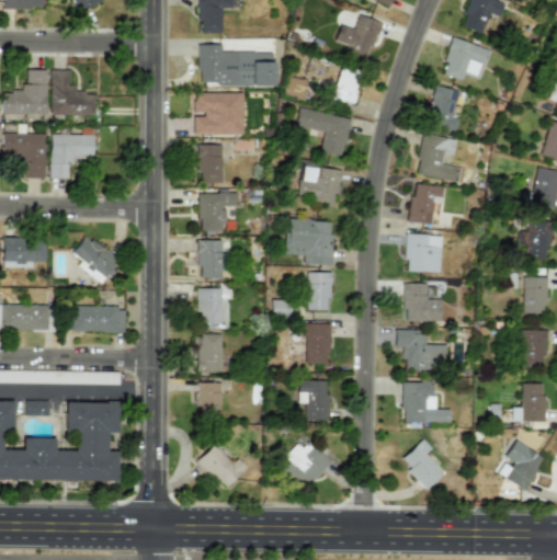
[(3,0),(3,9),(44,9),(44,0),(3,0)]
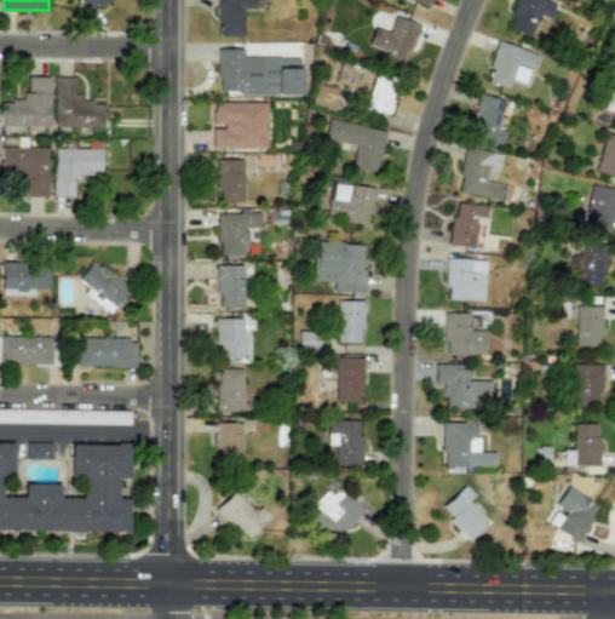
[(79,0),(86,13),(113,0),(79,0)]
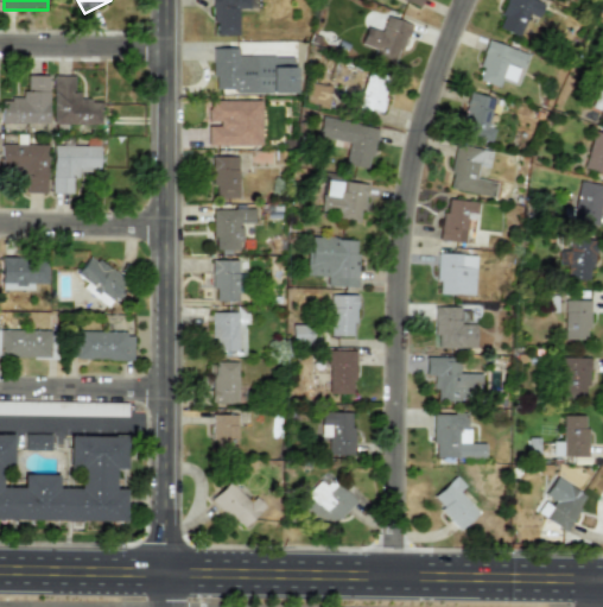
[(216,0),(216,36),(241,36),(241,8),(253,10),(253,0),(216,0)]
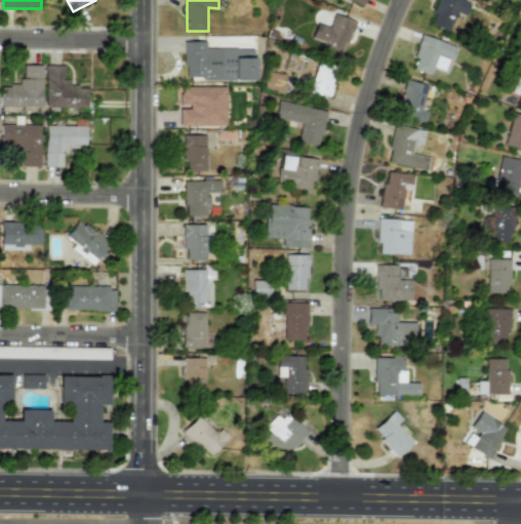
[(468,17),(474,4),(464,0),(441,0),(432,24),(450,32),(458,13),(468,17)]
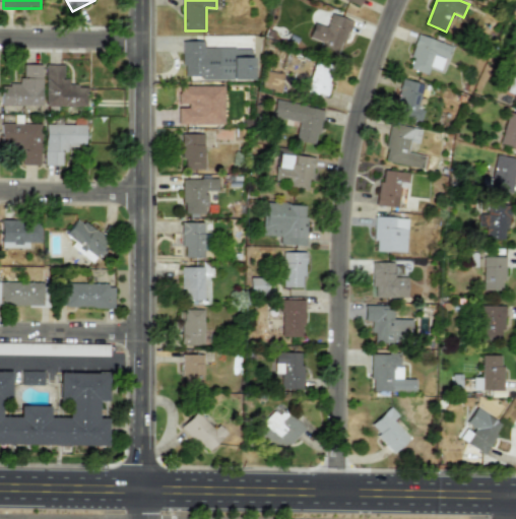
[(311,39),(324,42),(322,50),(343,55),(352,19),(325,12),(322,25),(315,23),(311,39)]
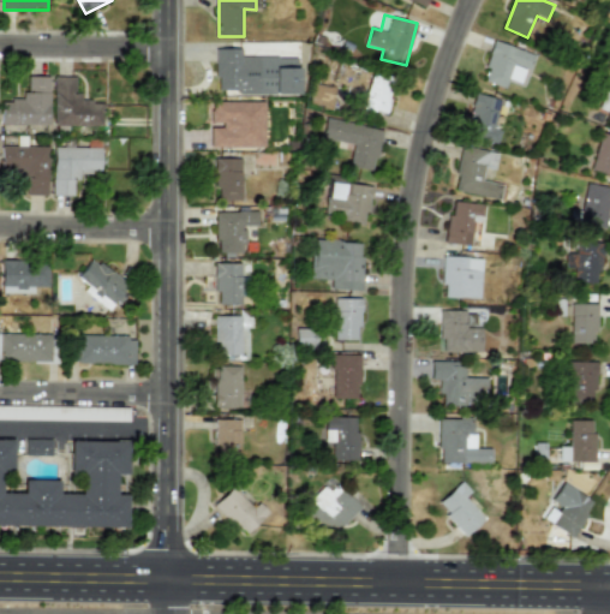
[(526,84),(536,54),(496,41),(488,69),(490,70),(486,82),(507,89),(510,79),(526,84)]
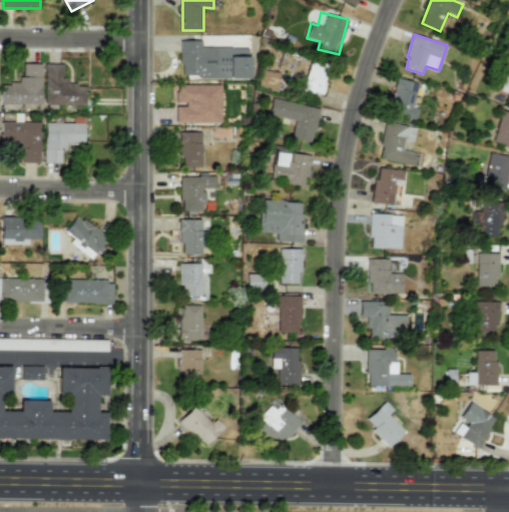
[(251,78),(251,56),(238,57),(238,48),(203,48),(203,41),(182,41),(182,79),(251,78)]
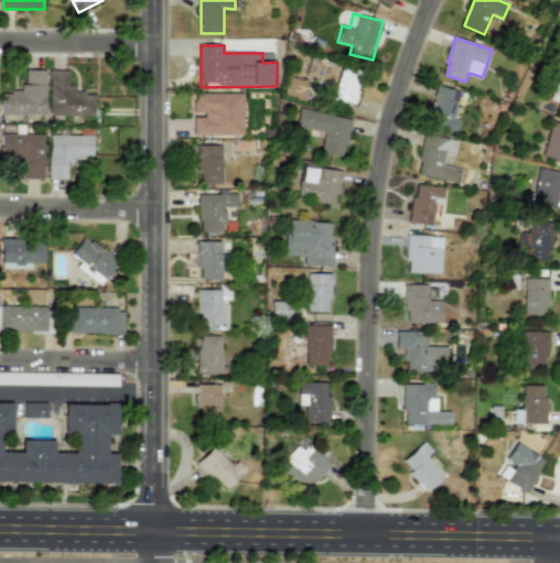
[(357,107),(366,74),(344,67),(335,100),(357,107)]
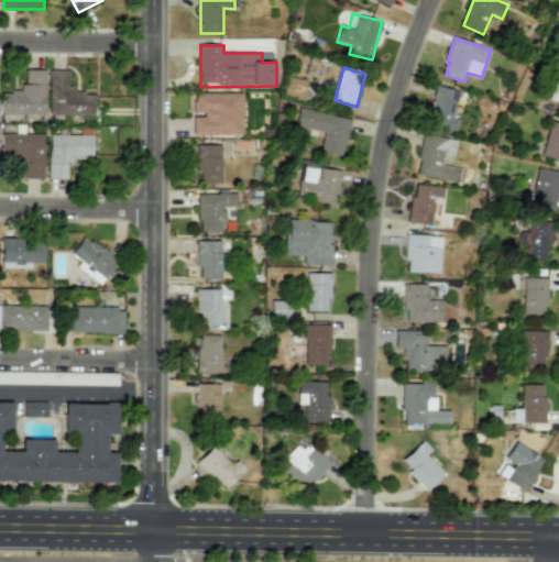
[(3,92),(3,114),(46,116),(47,70),(25,70),(25,92),(3,92)]
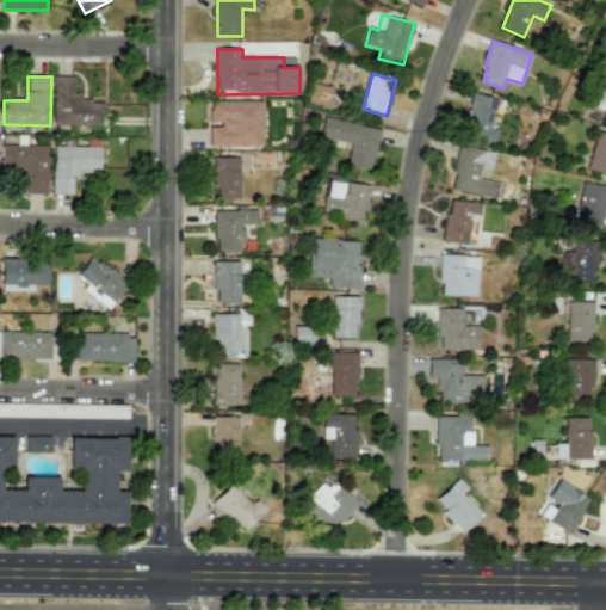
[(80,76),(56,76),(55,125),(104,127),(104,102),(79,102),(80,76)]
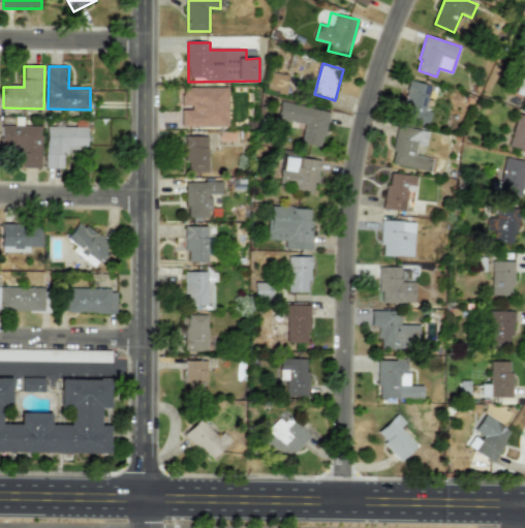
[(287,93),(291,76),(275,71),(270,89),(287,93)]
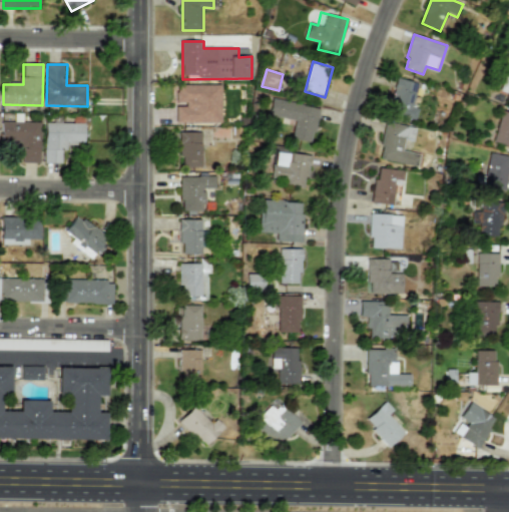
[(416,120),(419,109),(414,108),(421,84),(399,78),(390,113),(416,120)]
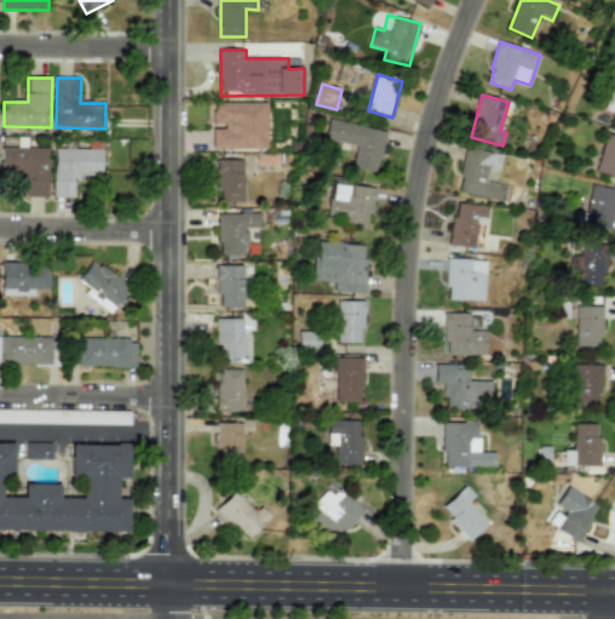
[(216,149),(270,149),(269,103),(214,103),(216,127),(214,127),(216,149)]
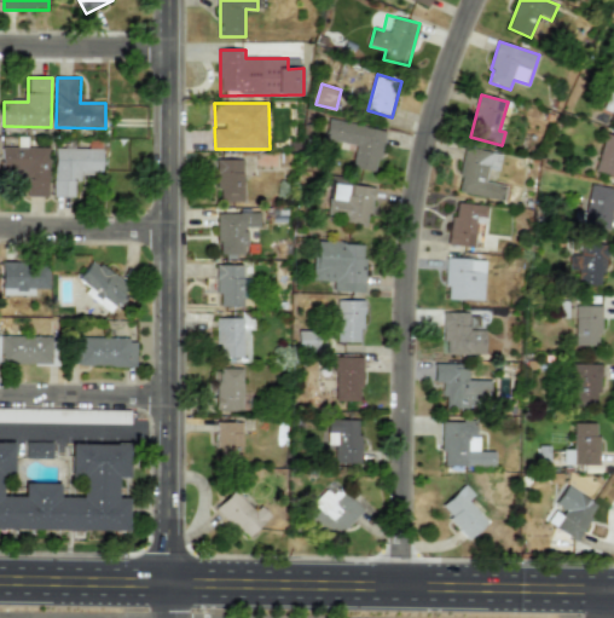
[(388,132),(331,120),(326,140),(359,146),(354,169),(378,174),(388,132)]
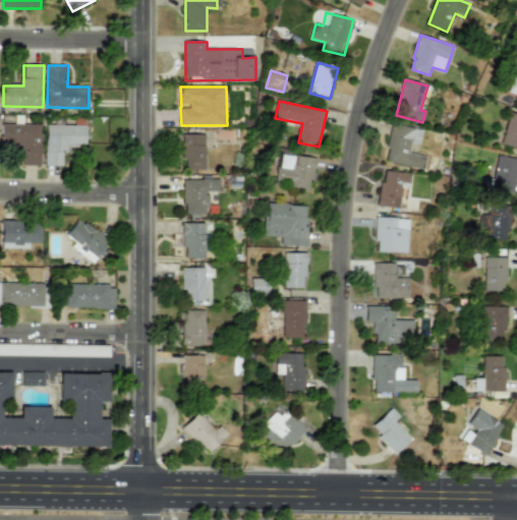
[(516,114),(511,113),(503,146),(516,149),(516,114)]
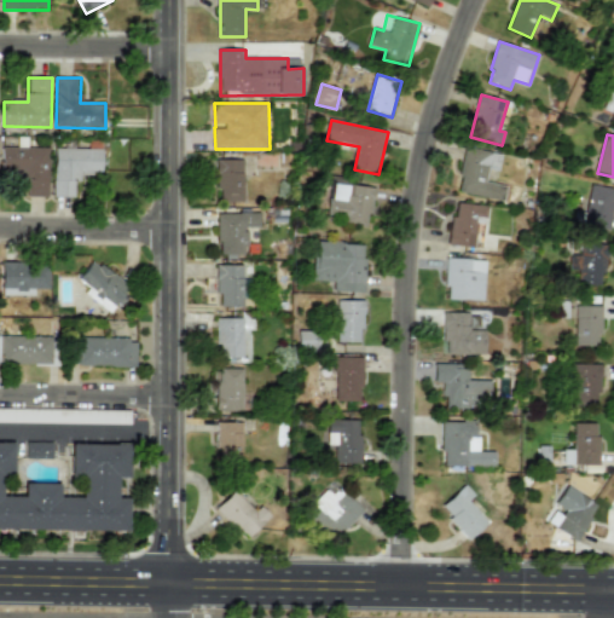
[(28,197),(50,197),(51,149),(4,148),(4,178),(29,179),(28,197)]
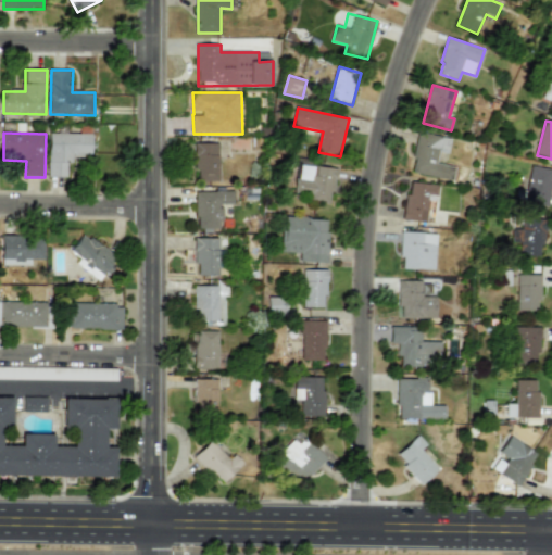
[(453,139),(421,133),(413,174),(454,181),(458,167),(438,164),(440,153),(450,155),(453,139)]
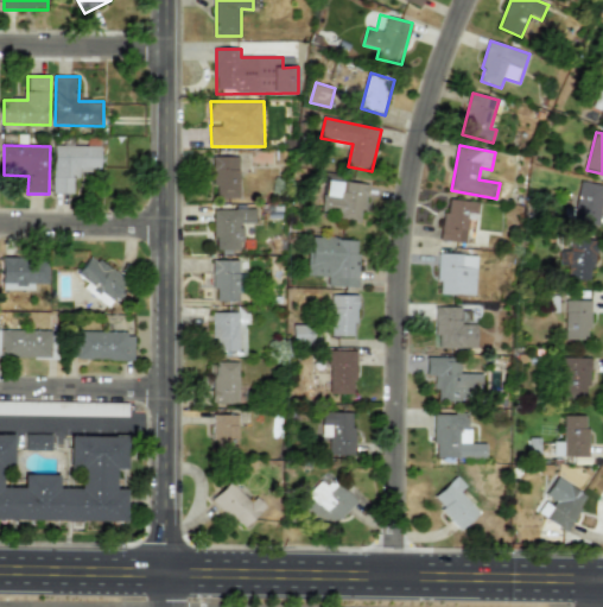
[(102,147),(55,146),(54,194),(74,195),(75,175),(101,175),(102,147)]
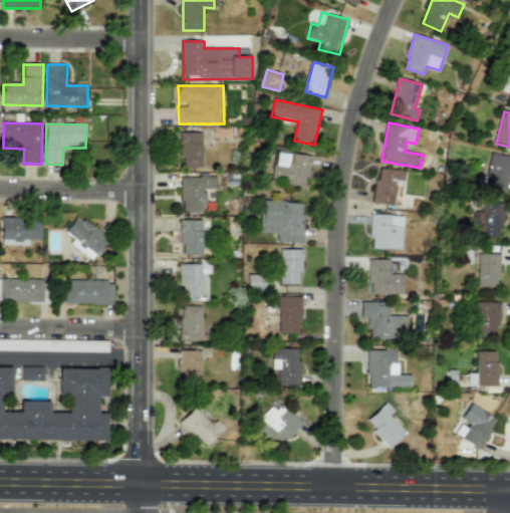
[(204,133),(182,134),(183,169),(205,168),(204,133)]
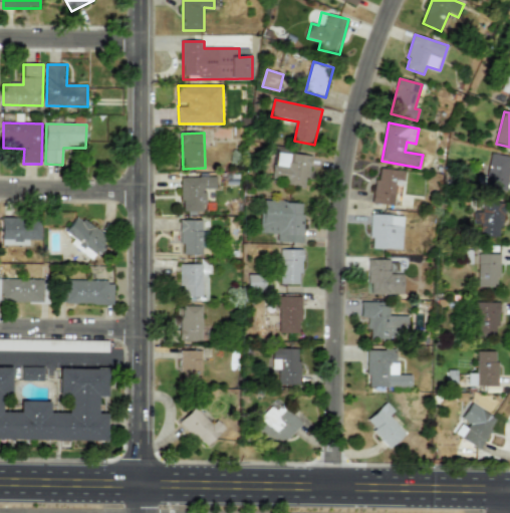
[(274,185),(306,189),(307,178),(310,179),(313,158),(279,153),(274,185)]
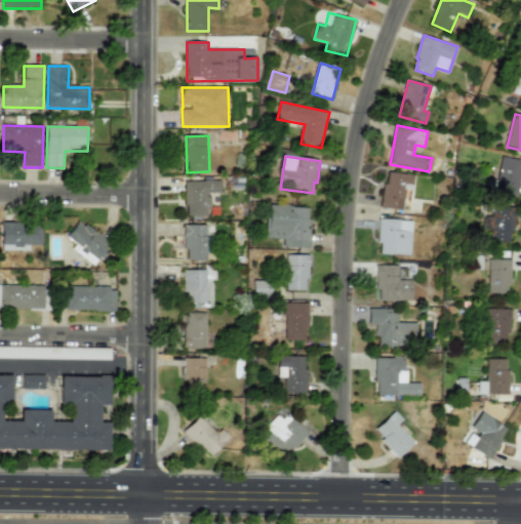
[(495,191),(517,196),(520,180),(520,160),(503,156),(495,191)]
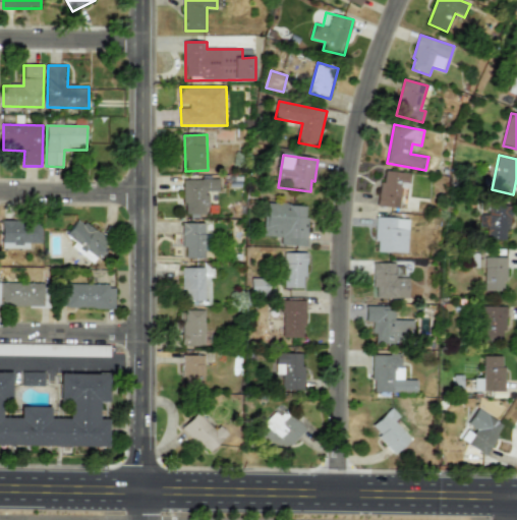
[(403,189),(411,190),(413,175),(385,170),(380,206),(400,209),(403,189)]
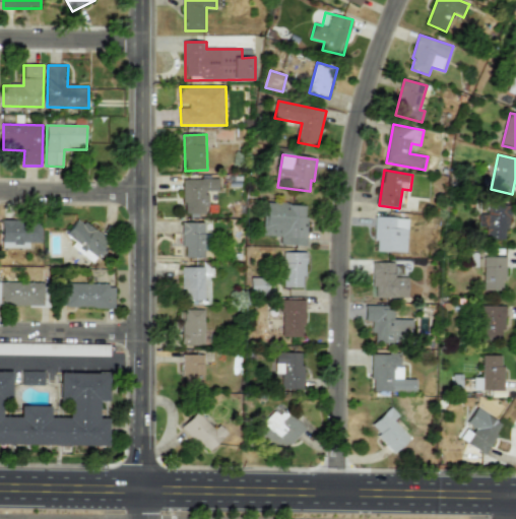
[(185,180),(185,214),(208,213),(208,192),(220,192),(220,179),(185,180)]
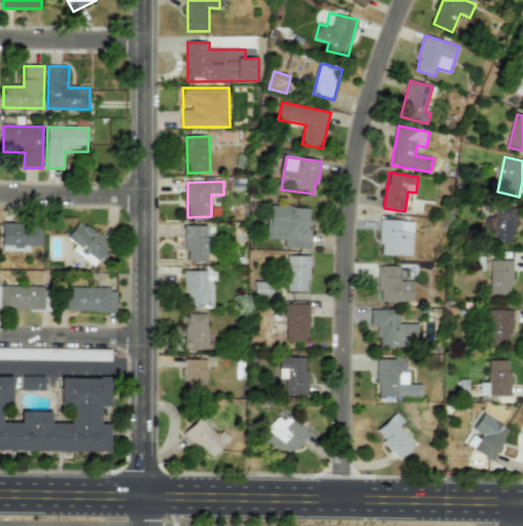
[(268,239),(285,240),(285,248),(312,249),(314,208),(270,206),(268,239)]
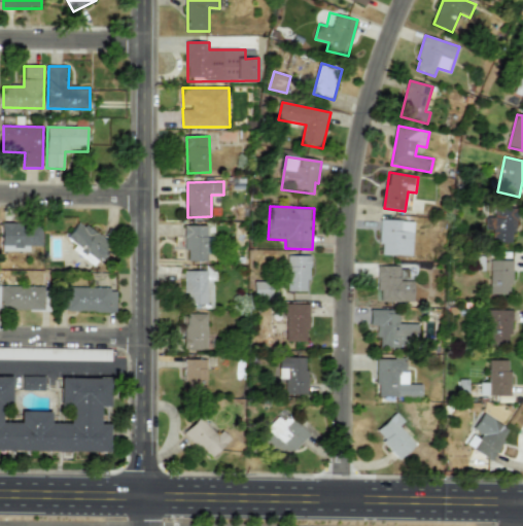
[(487,217),(487,231),(494,231),(493,243),(513,243),(514,233),(518,234),(519,209),(496,208),(495,217),(487,217)]
